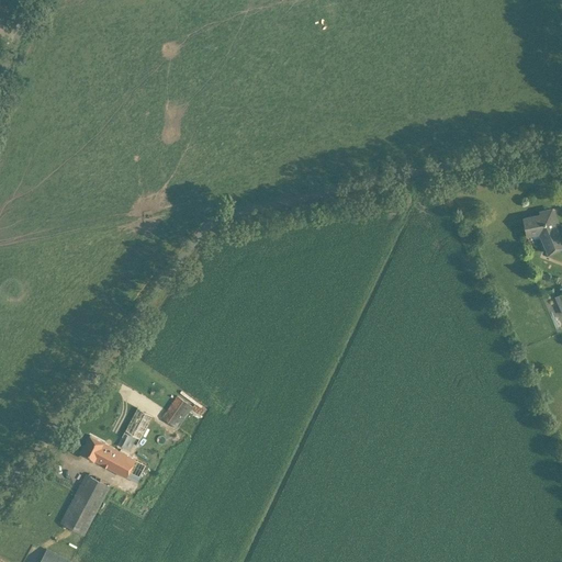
[(550,212),(524,218),(526,228),(527,235),(528,235),(540,233),(542,238),(549,254),(554,250),(561,247),(561,239),(550,213),(550,212)]
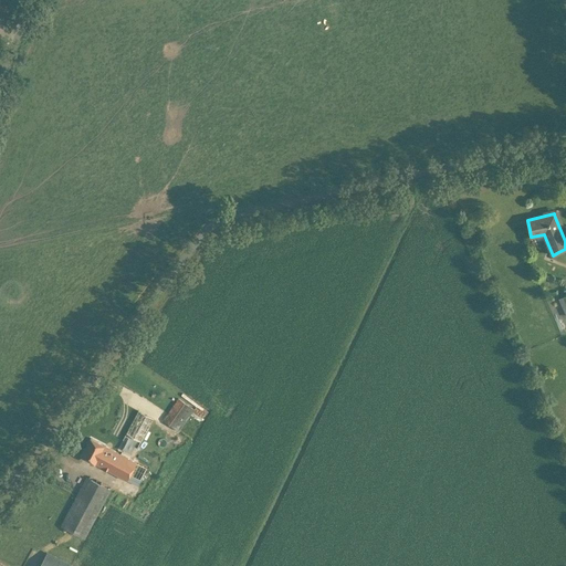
[(117,395),(98,431),(114,439),(133,404),(117,395)]
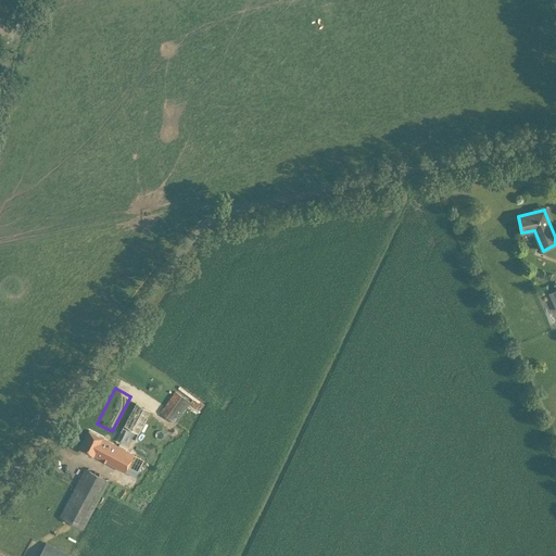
[(161,413),(176,424),(190,402),(176,392),(161,413)]
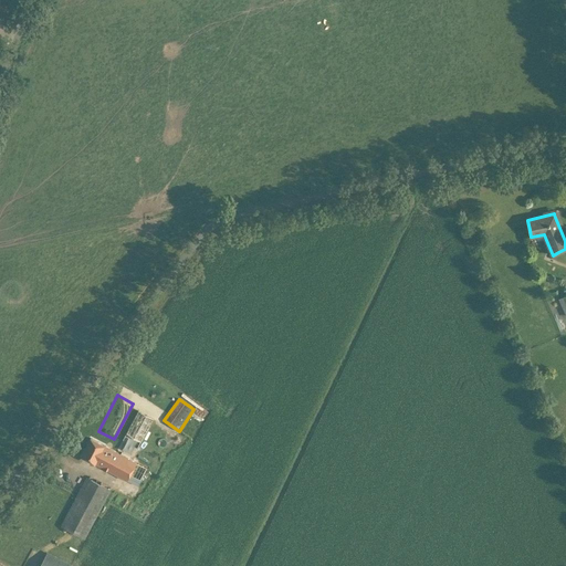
[(139,410),(124,440),(138,448),(154,418),(148,416),(139,410)]
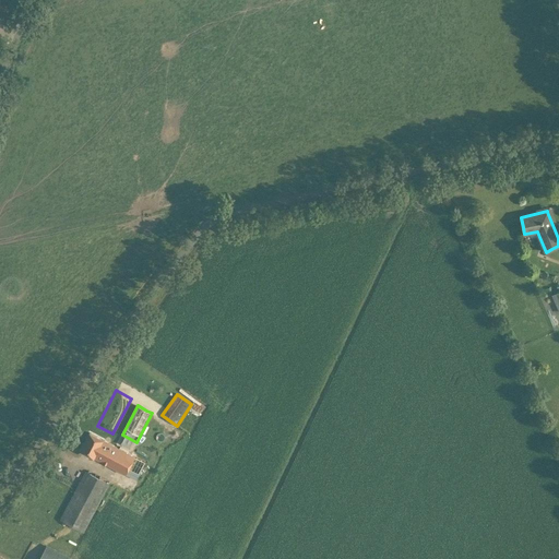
[(90,432),(81,450),(90,455),(126,475),(128,476),(128,475),(138,480),(147,463),(138,458),(135,456),(117,447),(90,432)]
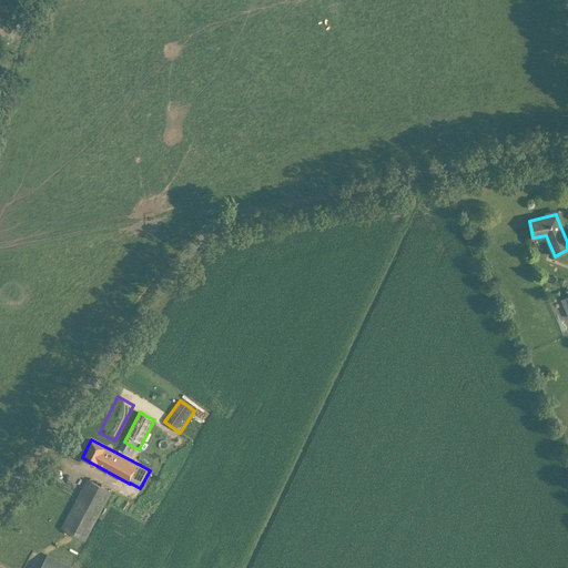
[(61,528),(84,540),(111,492),(87,479),(61,528)]
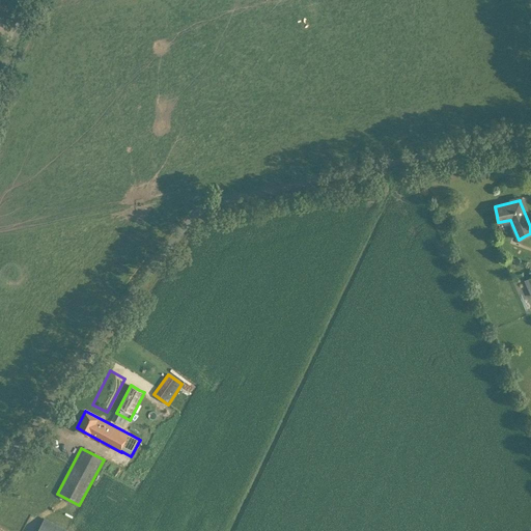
[(67,530),(44,519),(36,530),(67,530)]
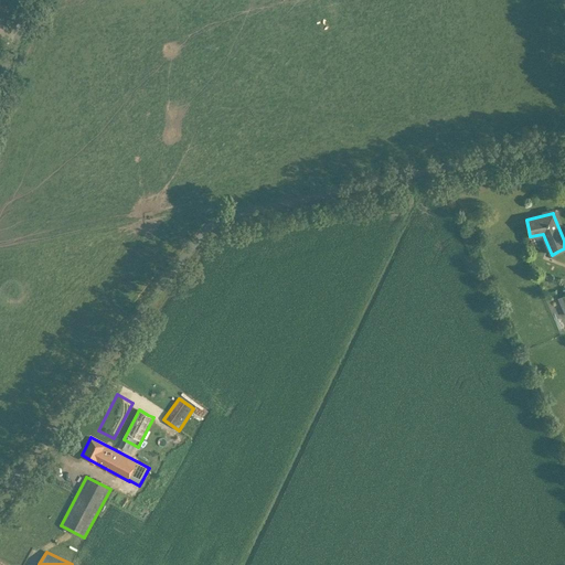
All buildings are outlined.
